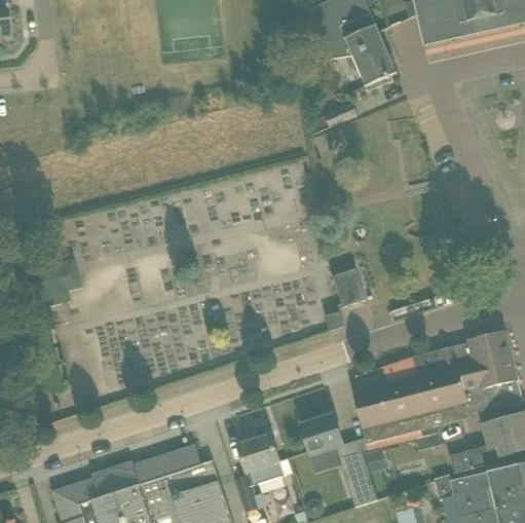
[(327,0),(307,9),(316,61),(352,54),(368,90),(392,80),(390,75),(397,72),(365,0),(327,0)]
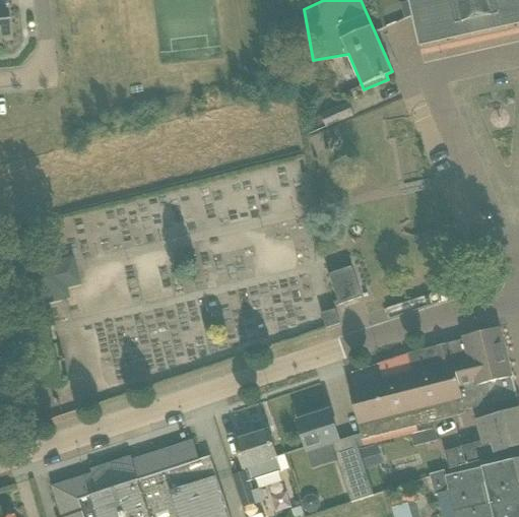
[(409,0),(413,17),(454,8),(457,21),(498,12),(495,0),(409,0)]
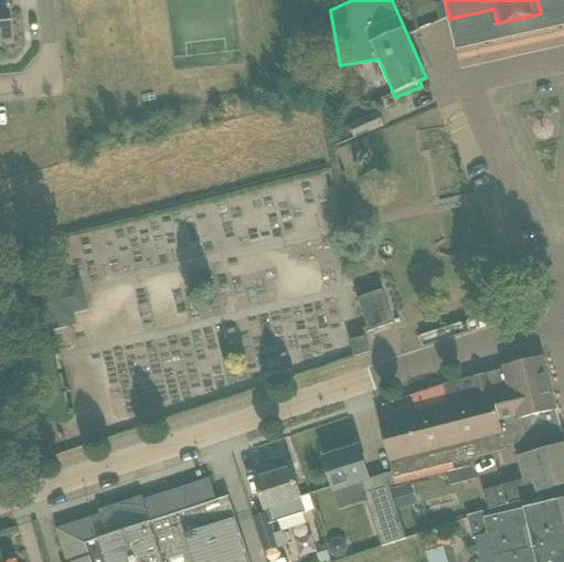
[(0,40),(9,39),(7,9),(0,9),(0,40)]
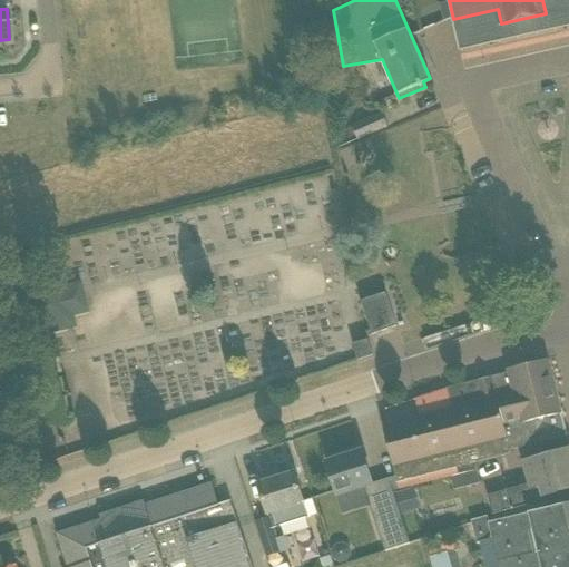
[(351,124),(356,137),(386,124),(381,111),(351,124)]
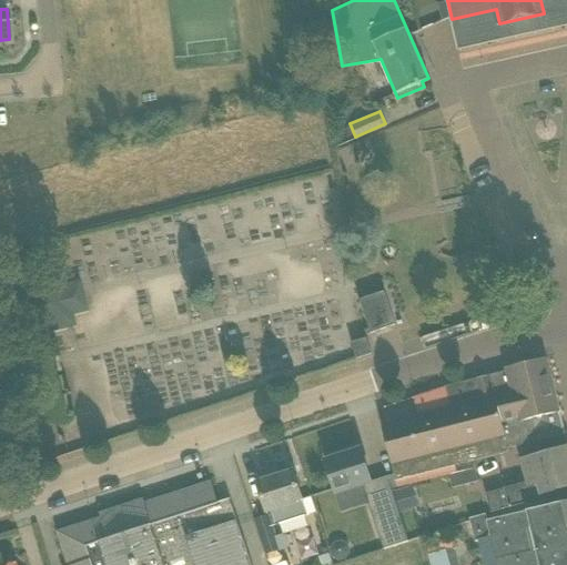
[(82,310),(79,276),(62,278),(61,272),(36,273),(39,326),(70,324),(69,311),(82,310)]
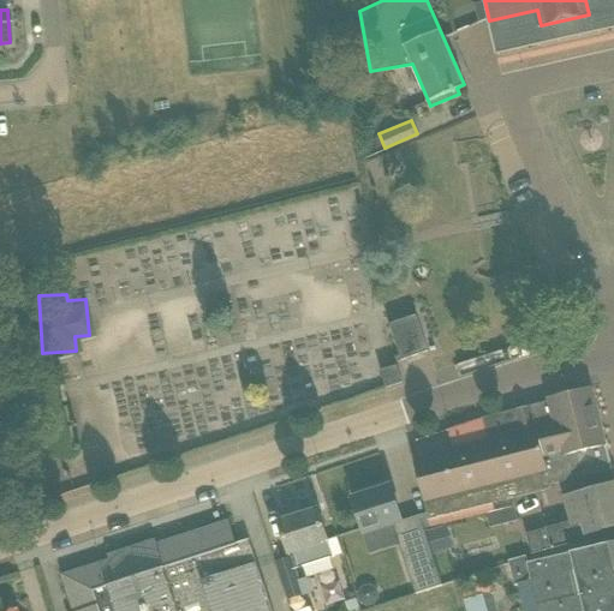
[(415,313),(388,322),(400,358),(424,349),(428,349),(425,343),(424,341),(415,313)]
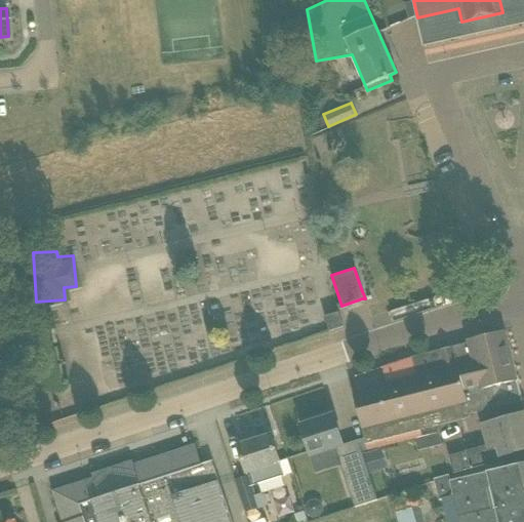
[(324,316),(328,329),(343,324),(337,311),(324,316)]
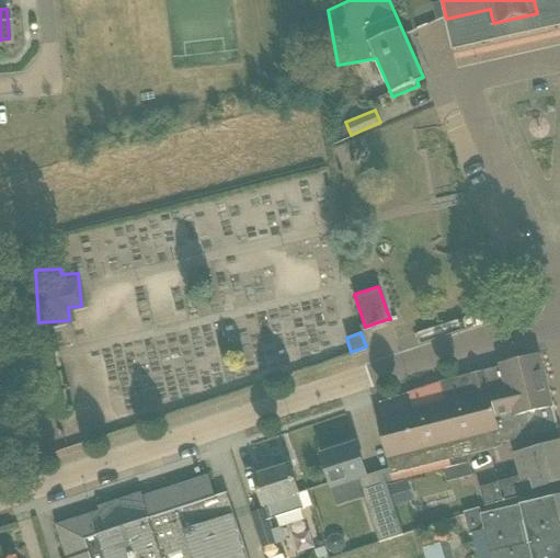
[(376,418),(391,479),(441,467),(440,466),(467,458),(466,454),(502,445),(501,441),(556,428),(550,405),(551,405),(538,351),(499,361),(500,367),(496,368),(495,365),(440,379),(445,400),(376,418)]
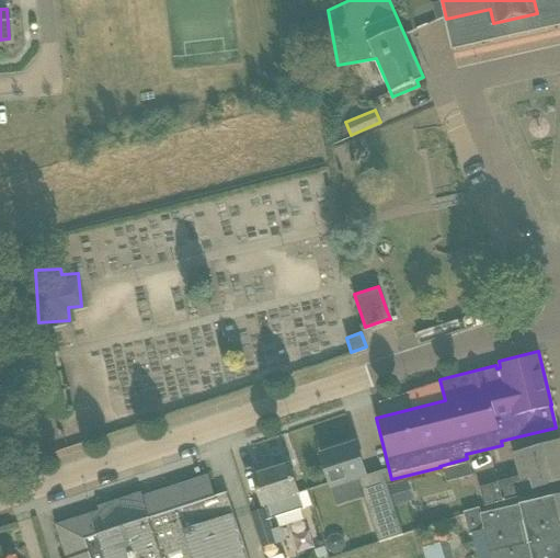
[(479,486),(484,504),(536,490),(535,486),(559,478),(559,439),(512,453),(517,475),(479,486)]
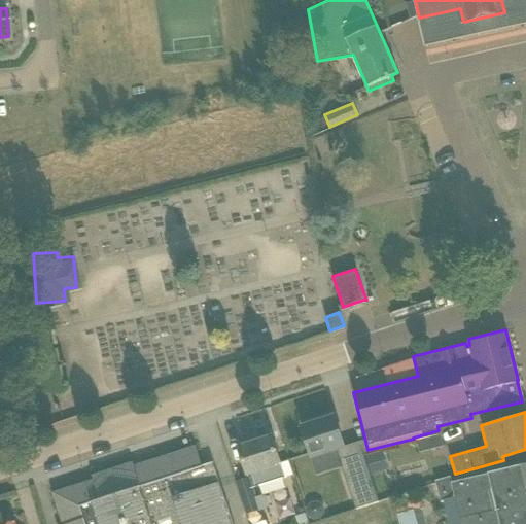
[(336,447),(355,507),(378,499),(370,473),(363,454),(361,448),(346,453),(334,415),(316,420),(314,418),(305,422),(304,424),(301,425),(311,456),(336,447)]
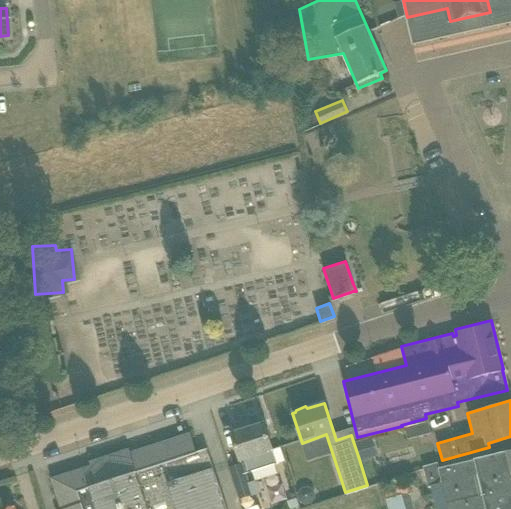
[(426,420),(404,426),(407,438),(429,432),(426,420)]
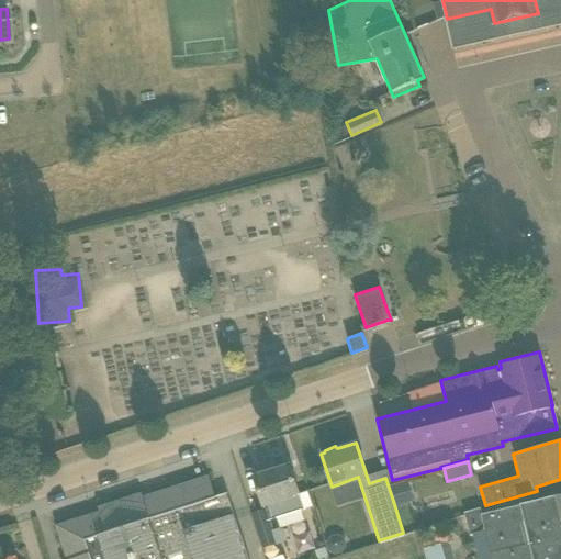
[(289,464),(254,476),(264,504),(268,502),(272,516),(303,506),(298,492),(299,492),(289,464)]
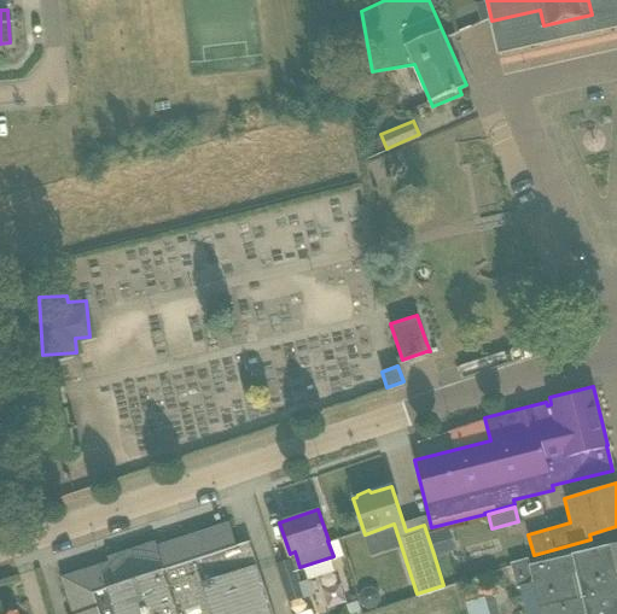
[(273,613),(252,549),(239,554),(228,521),(167,542),(168,544),(157,548),(155,541),(106,556),(109,561),(62,576),(74,613),(73,613),(273,613)]
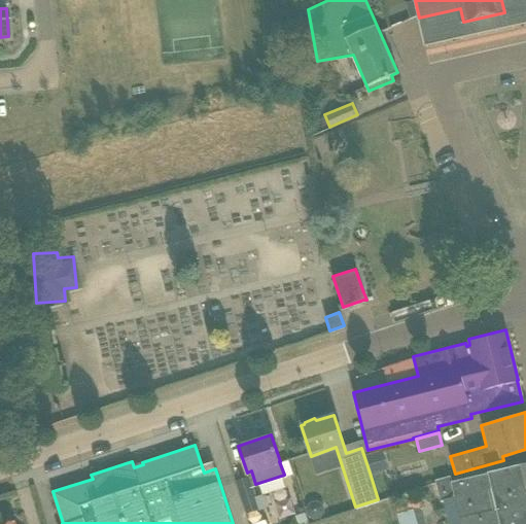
[(382,449),(363,454),(370,473),(387,467),(382,449)]
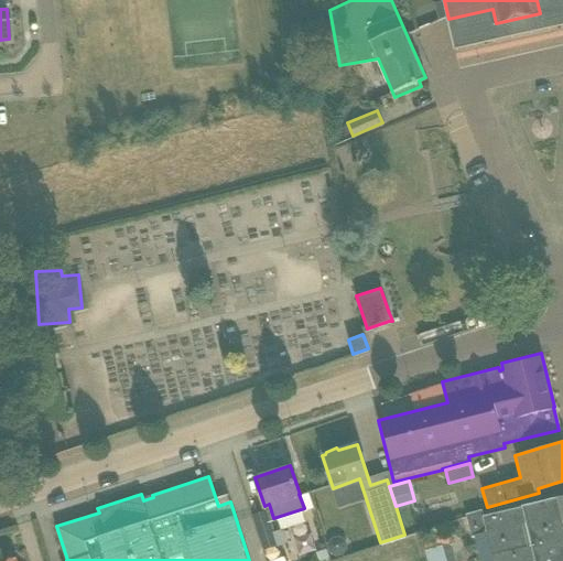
[(482,508),(465,513),(471,536),(474,535),(485,532),(491,560),(562,560),(562,497),(559,498),(559,496),(537,502),(483,515),(482,508)]
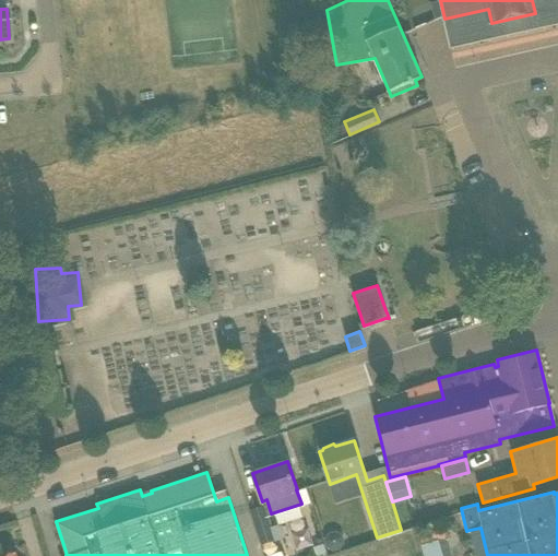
[(250,509),(260,543),(274,540),(263,505),(250,509)]
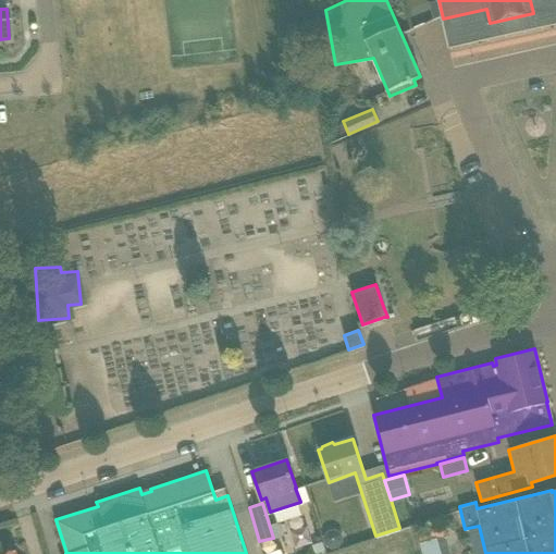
[(326,529),(322,537),(324,544),(331,549),(338,546),(343,540),(341,531),(334,528),(326,529)]
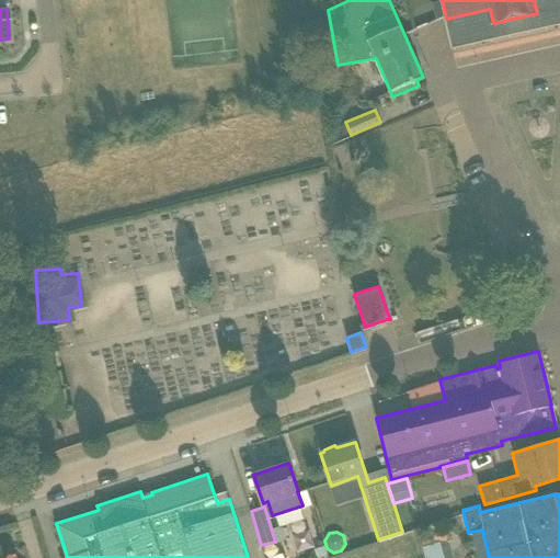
[(418,544),(422,557),(449,557),(444,537),(418,544)]
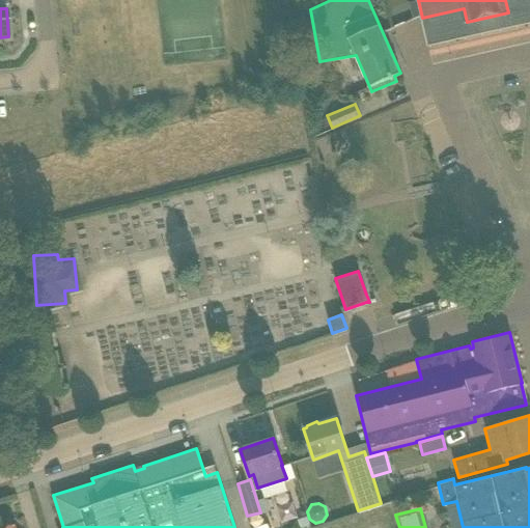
[(306,515),(298,518),(301,527),(309,526),(306,515)]
